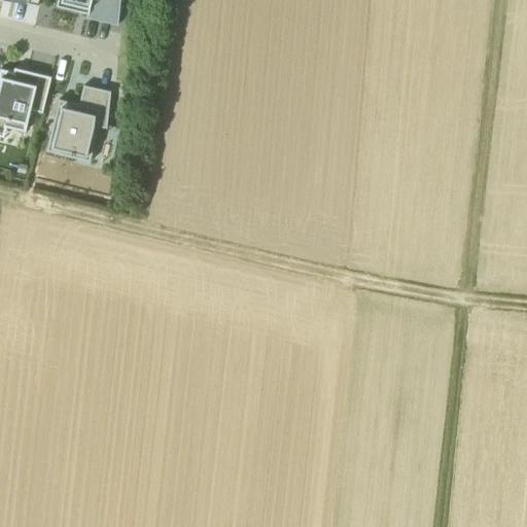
[(58,0),(57,7),(88,13),(90,0),(58,0)]
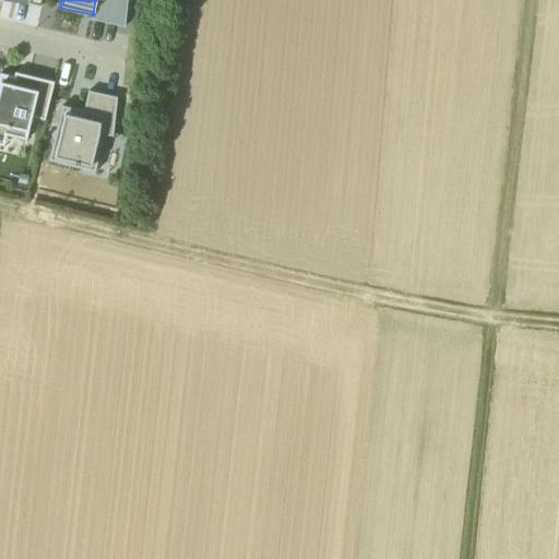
[(95,0),(93,14),(93,21),(125,28),(127,0),(95,0)]
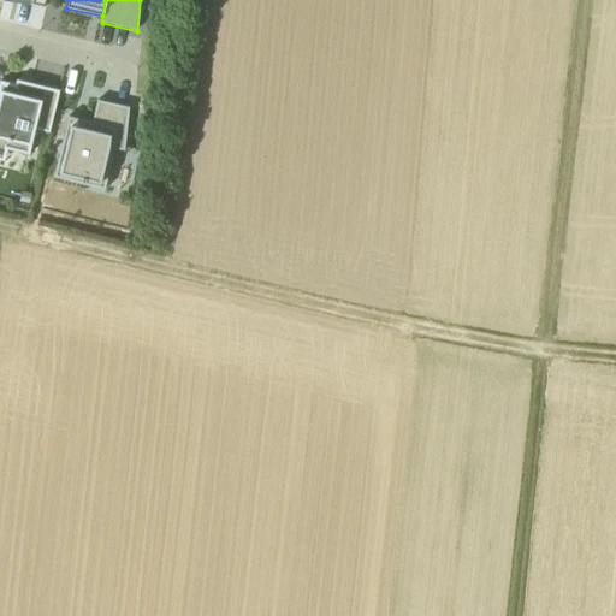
[(31,89),(1,82),(0,86),(0,148),(30,155),(35,130),(40,114),(27,111),(31,89)]
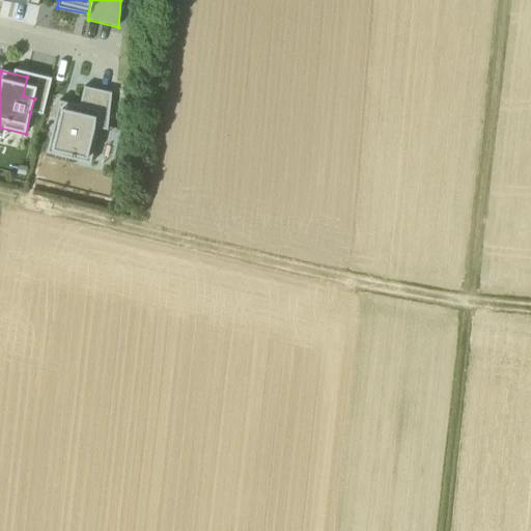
[(43,115),(52,79),(28,73),(27,77),(23,95),(34,99),(30,112),(43,115)]
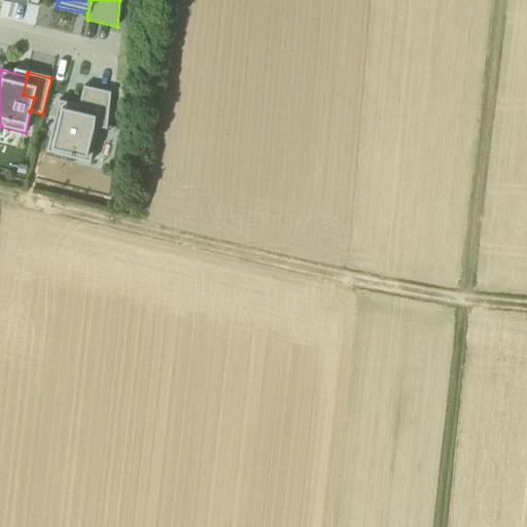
[(112,92),(83,88),(79,105),(102,110),(98,129),(106,130),(112,92)]
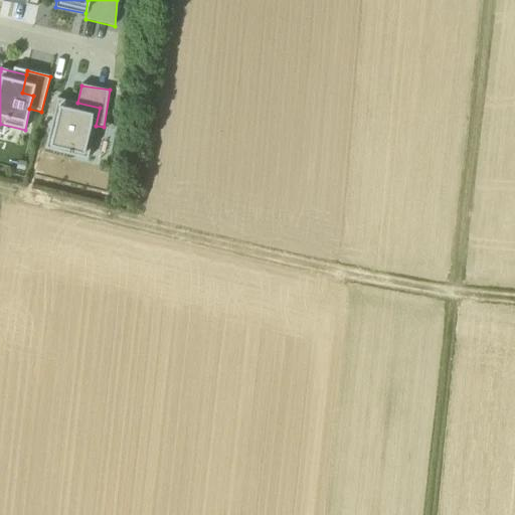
[(77,103),(57,99),(46,149),(70,155),(71,152),(72,153),(73,151),(86,154),(86,153),(90,153),(96,126),(100,108),(77,103)]
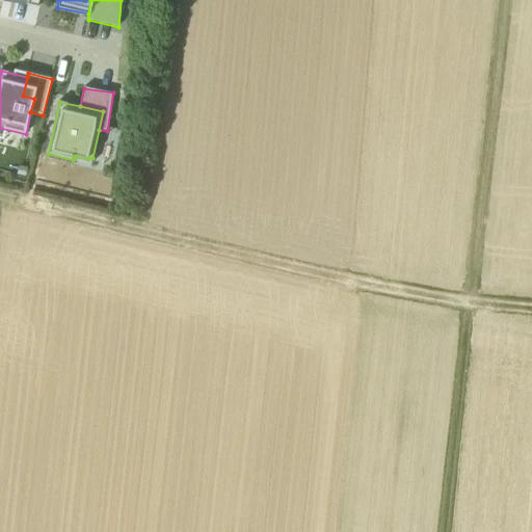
All buildings are outlined.
